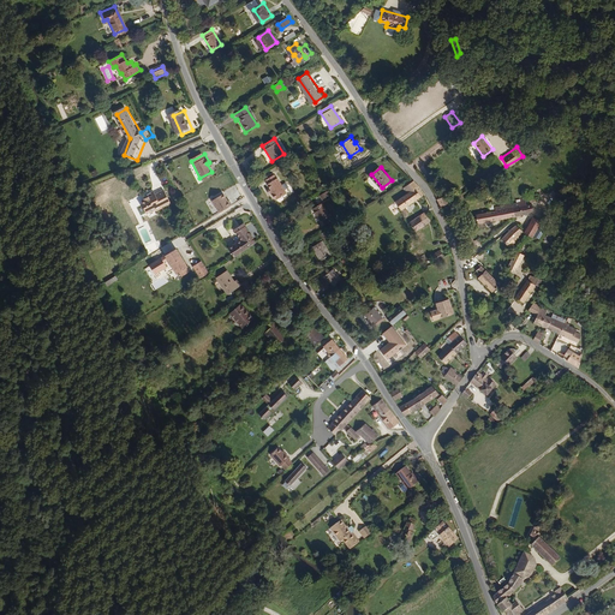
[(275,173),(266,179),(273,191),(272,192),(274,197),(276,196),(278,197),(280,201),(285,198),(282,195),(287,191),(279,177),(278,177),(275,173)]
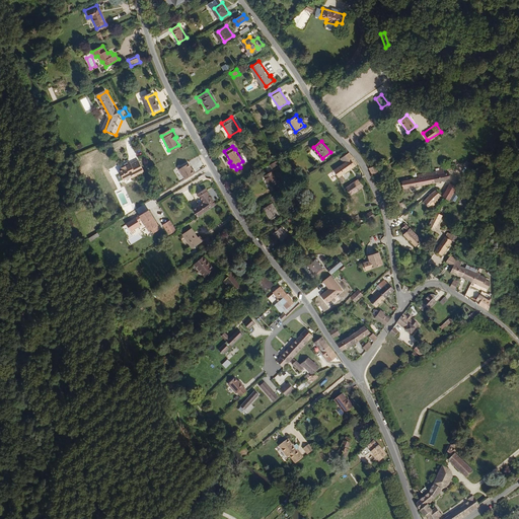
[(340,160),(343,164),(331,171),(339,183),(342,181),(339,176),(356,164),(350,154),(340,160)]
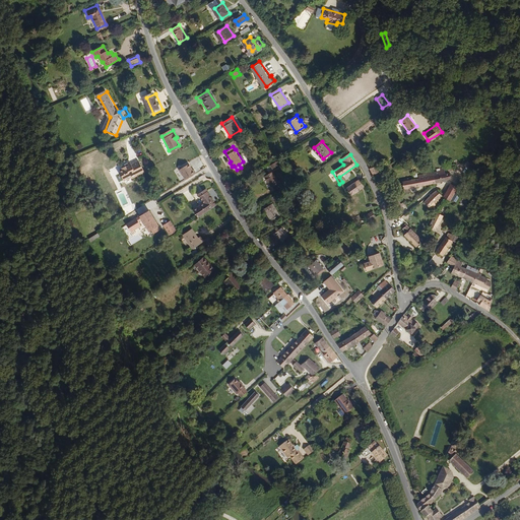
[(127,166),(123,168),(124,171),(121,173),(126,181),(133,177),(134,179),(146,172),(140,160),(136,163),(138,166),(134,168),(133,165),(131,160),(126,164),(127,166)]
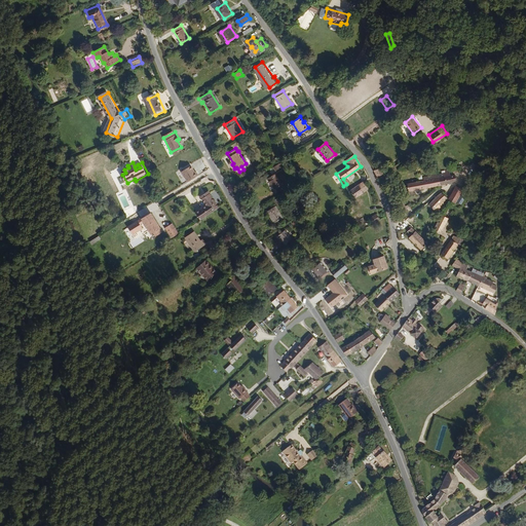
[(191,164),(181,170),(187,180),(198,174),(196,170),(195,171),(191,164)]
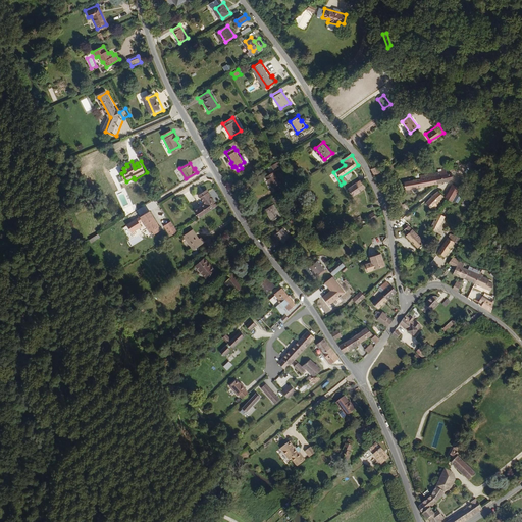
[(374,166),(370,169),(373,174),(380,170),(376,165),(374,166)]
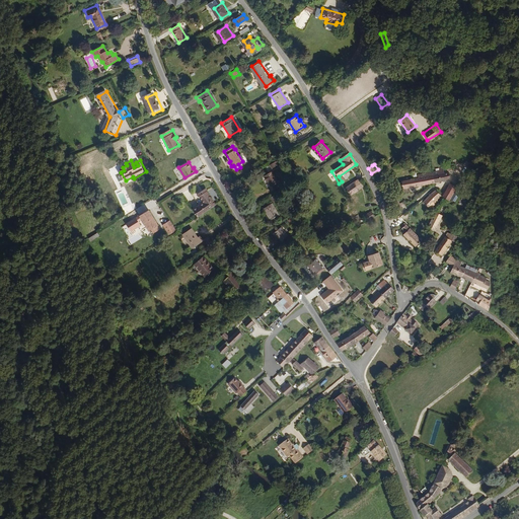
[(432,173),(430,174),(433,181),(445,177),(449,174),(447,170),(444,171),(441,165),(433,168),(434,170),(431,171),(432,173)]
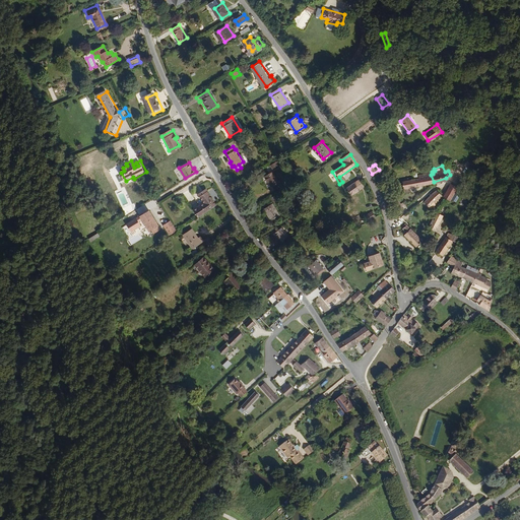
[(274,170),(266,174),(273,185),(275,184),(280,180),(274,170)]
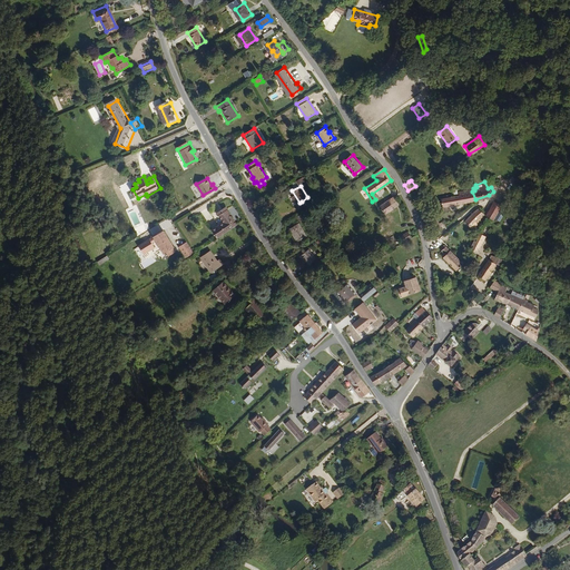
[(472,192),(440,200),(443,209),(448,208),(475,199),(472,192)]
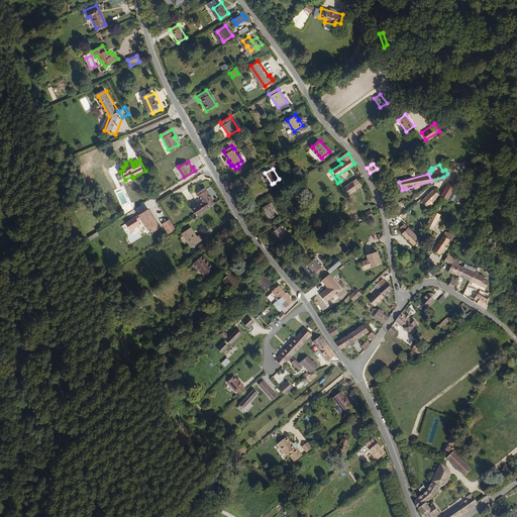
[(359,175),(352,179),(358,187),(365,183),(359,175)]
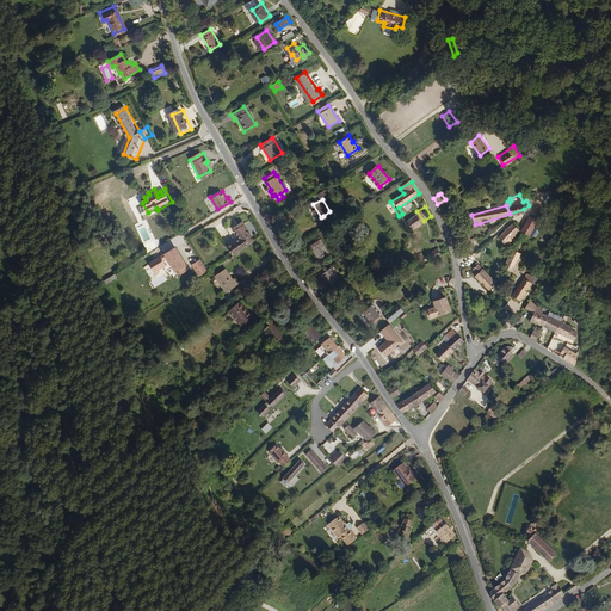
[(408,213),(405,215),(413,228),(424,221),(417,211),(411,216),(408,213)]
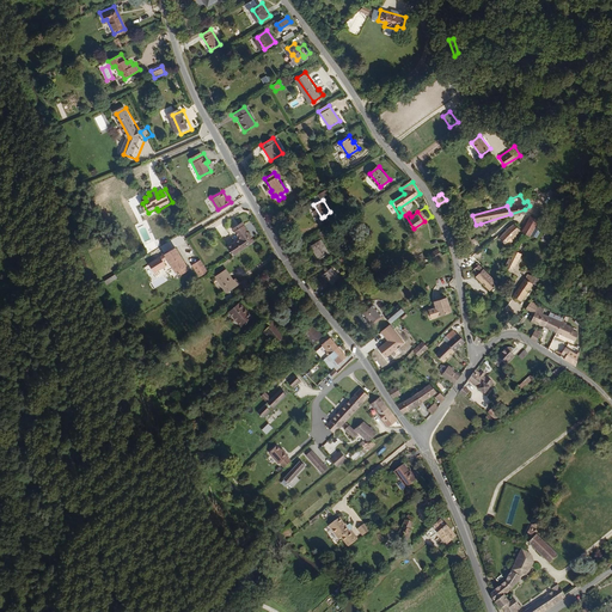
[(530,215),(524,226),(522,231),(531,236),(538,220),(530,215)]
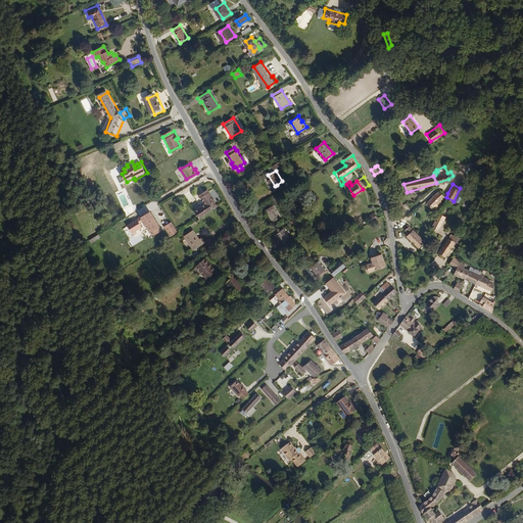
[(214,196),(217,202),(205,209),(209,218),(228,205),(220,192),(221,191),(219,189),(216,190),(209,194),(211,197),(214,196)]
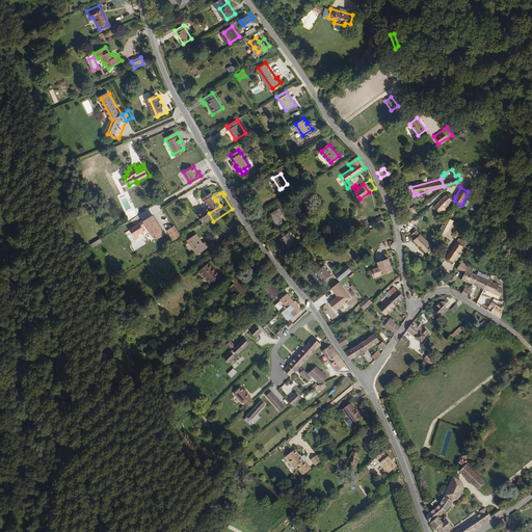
[(437,198),(431,207),(441,214),(447,205),(446,204),(449,198),(443,194),(440,200),(437,198)]
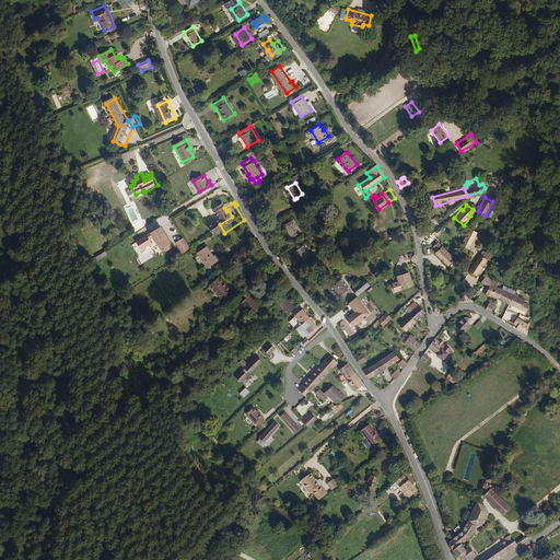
[(136,231),(147,224),(143,219),(132,225),(136,231)]
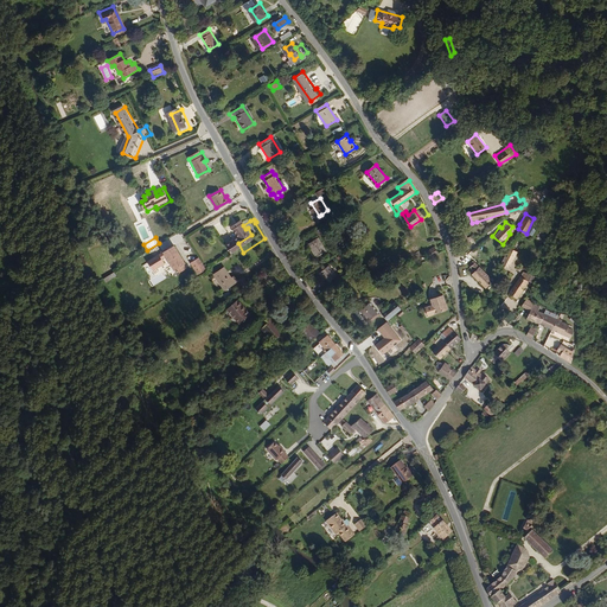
[(318,237),(308,243),(311,248),(312,248),(317,255),(325,249),(318,237)]
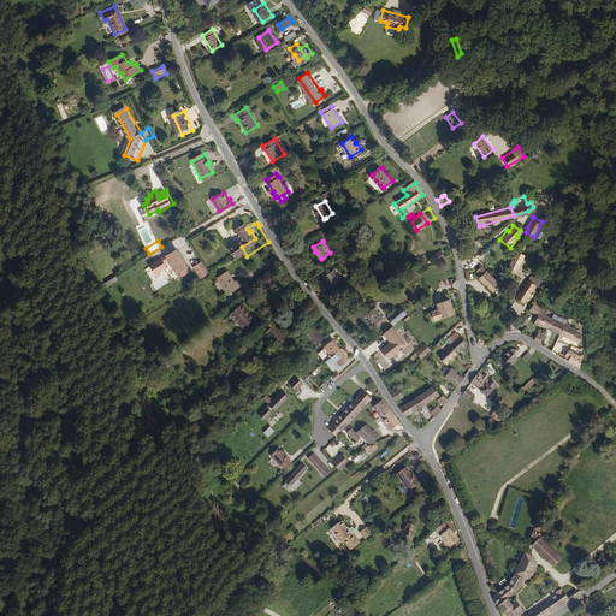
[(478,247),(473,241),(467,246),(472,252),(478,247)]
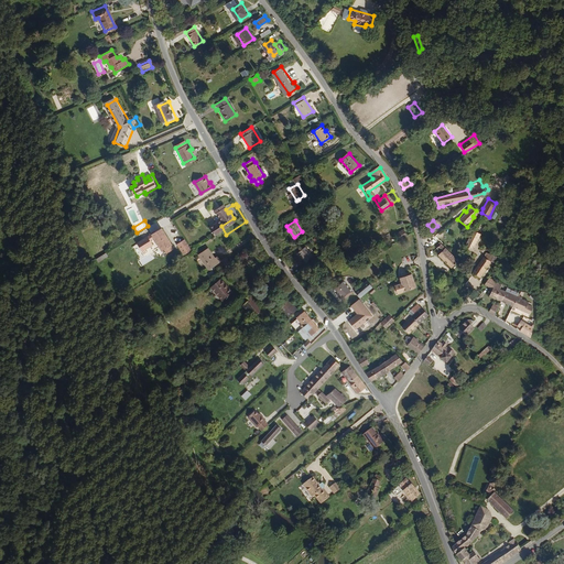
[(414,230),(410,225),(403,229),(408,235),(414,230)]
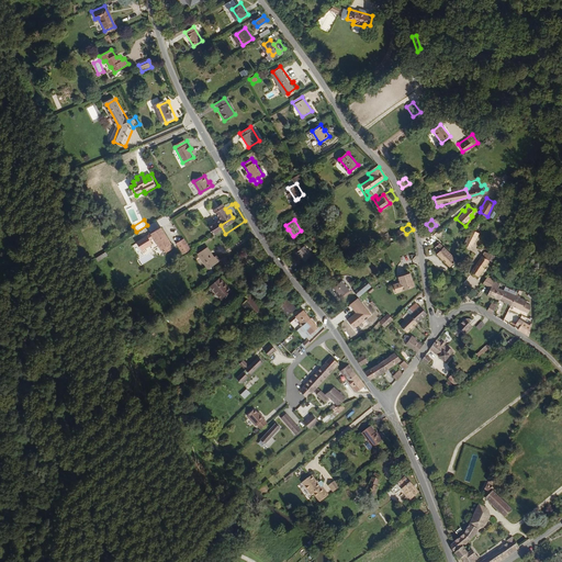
[(171,243),(161,226),(136,240),(141,249),(153,243),(149,238),(155,235),(161,248),(164,247),(166,251),(172,248),(169,244),(171,243)]
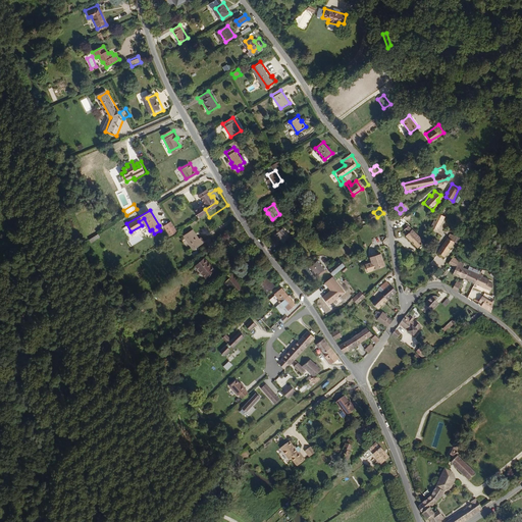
[(448,214),(438,210),(429,227),(431,228),(430,232),(433,233),(435,230),(437,232),(448,214)]
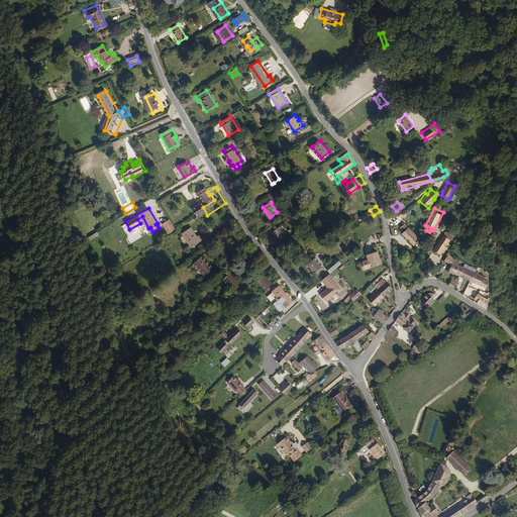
[(171,219),(165,222),(171,232),(177,228),(171,219)]
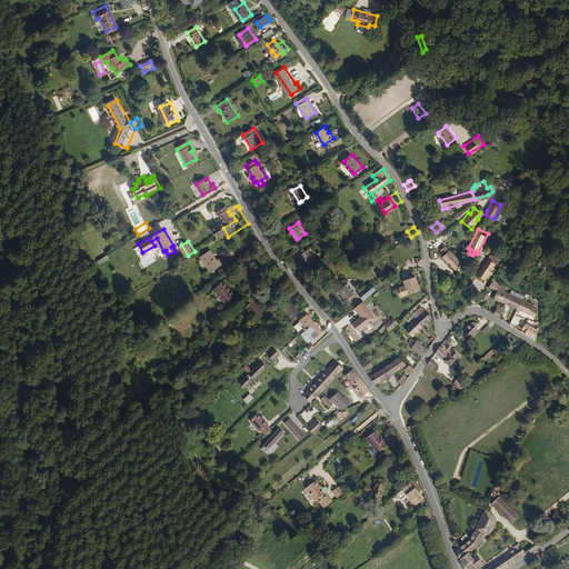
[(443,251),(440,255),(453,270),(460,263),(445,247),(441,249),(443,251)]
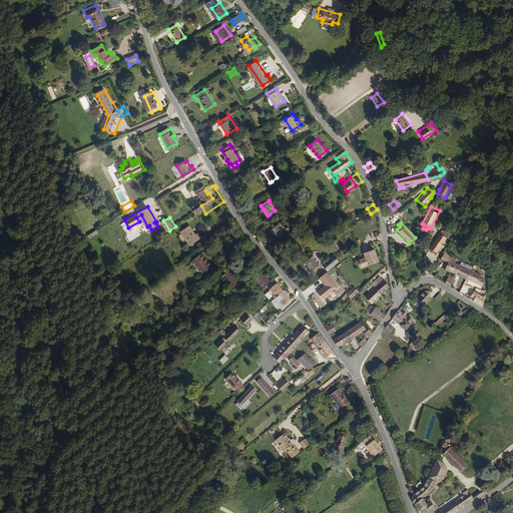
[(189,225),(180,232),(190,244),(200,236),(197,233),(195,234),(189,225)]
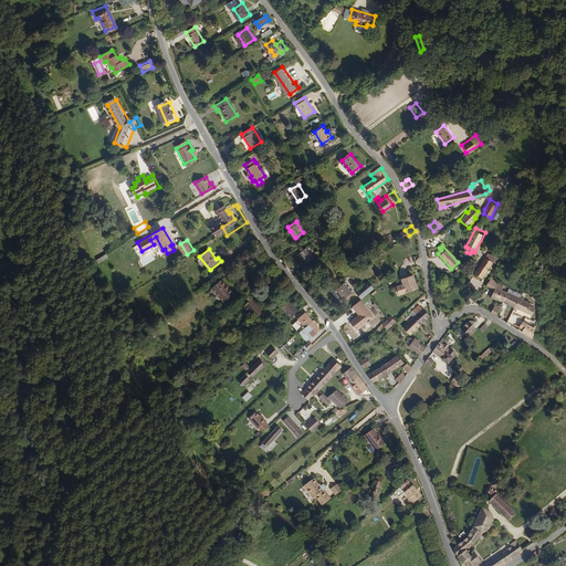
[(305,249),(299,253),(305,263),(313,259),(305,249)]
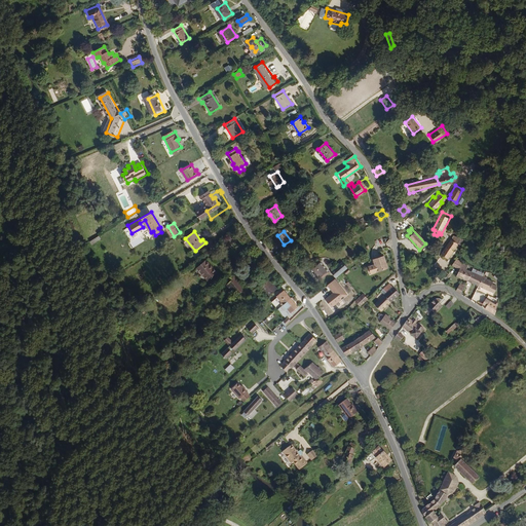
[(461,238),(455,235),(441,252),(446,257),(447,256),(455,248),(457,248),(461,238)]
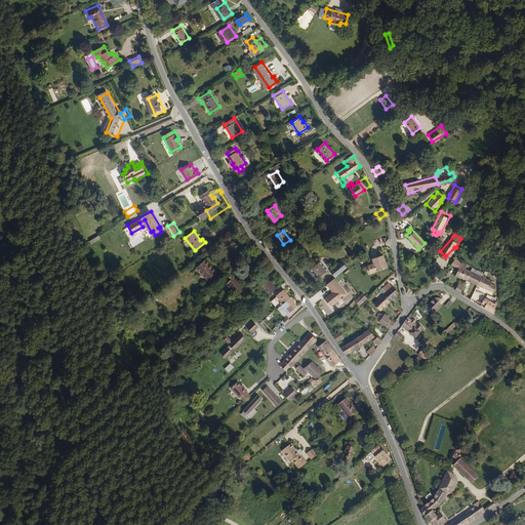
[(384,255),(373,258),(374,264),(368,266),(370,274),(387,269),(385,261),(386,260),(384,255)]
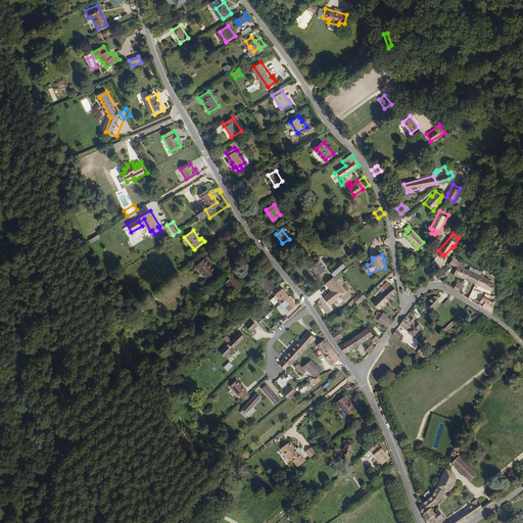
[(350,263),(344,256),(333,268),(339,274),(350,263)]
